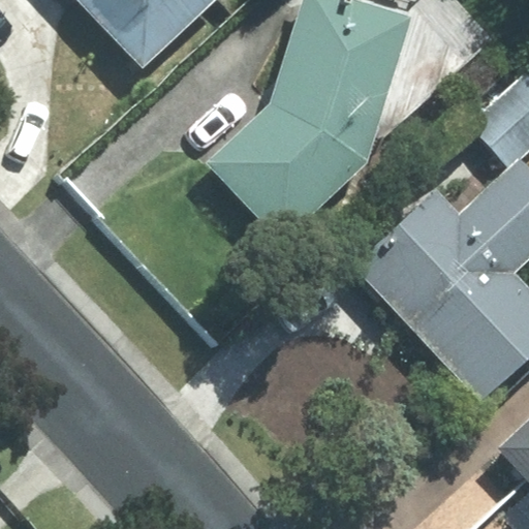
[(213,0),(81,0),(144,65),(213,0)]
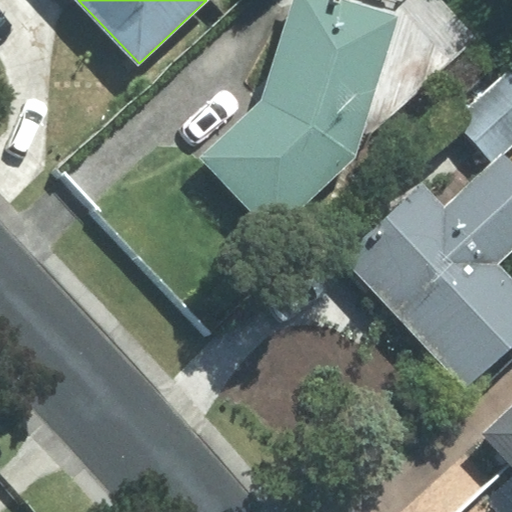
[(203,159),(273,232),(355,154),(359,141),(472,36),(438,0),(413,0),(396,17),(340,0),(294,0),(264,101),(203,159)]
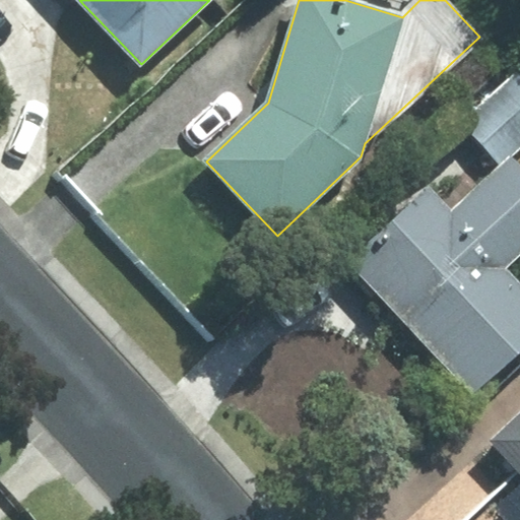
[(462,122),(502,165),(510,157),(519,147),(519,68),(462,122)]
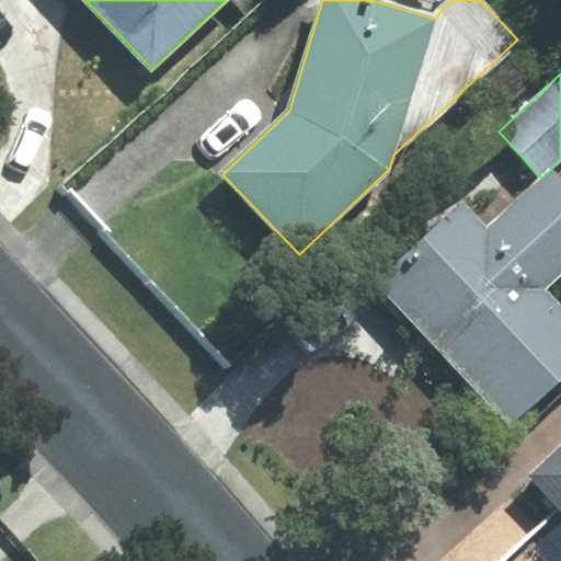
[(464,204),(377,286),(511,427),(560,379),(560,306),(546,289),(560,274),(560,181),(550,170),(541,178),(488,229),(464,204)]
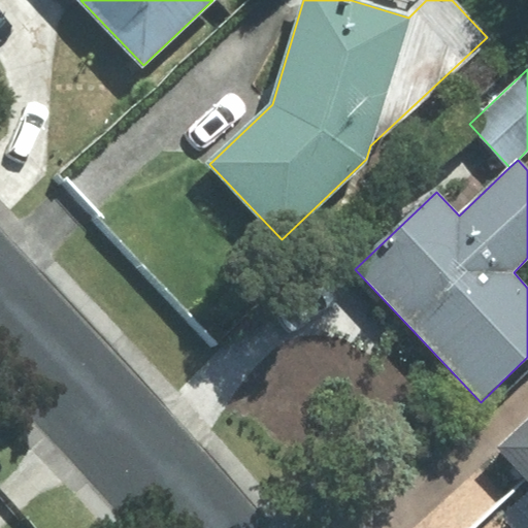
[(527,527),(527,415),(494,447),(527,482),(527,491),(501,517),(512,527),(527,527)]
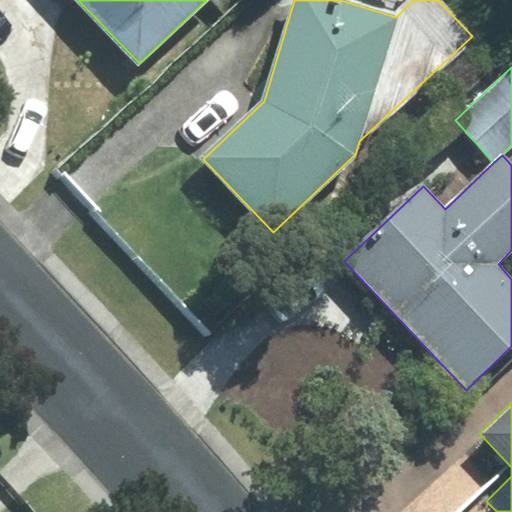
All buildings are outlined.
